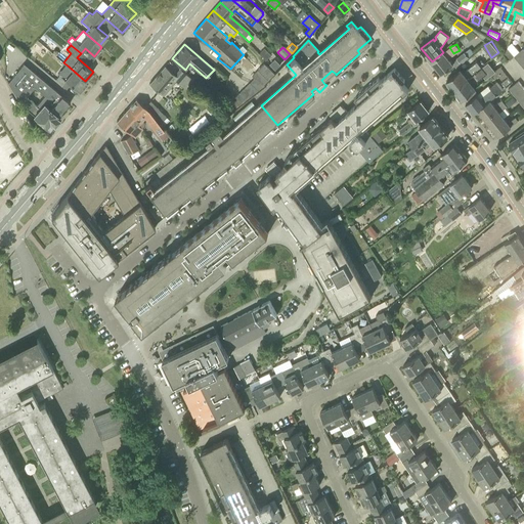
[(266,60),(271,55),(264,48),(259,53),(266,60)]
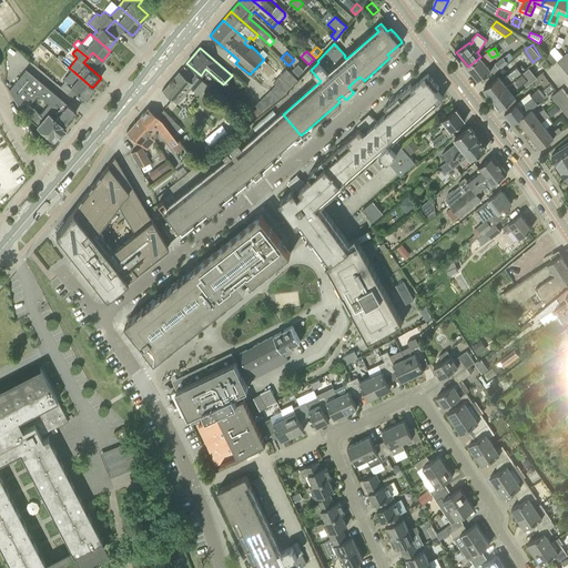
[(557,60),(550,52),(547,59),(548,60),(553,66),(557,61),(557,60)]
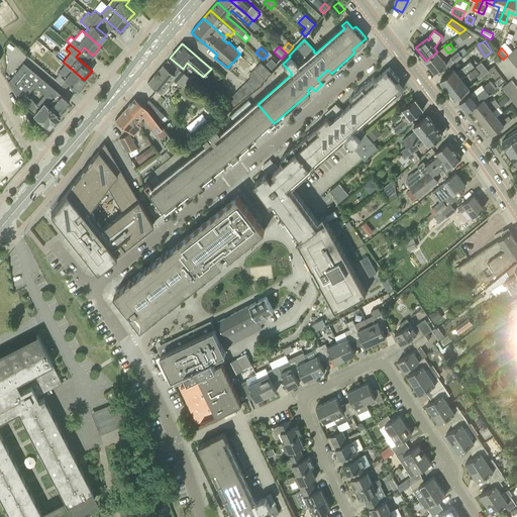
[(507,56),(511,60),(516,54),(516,48),(516,47),(507,55),(507,56)]
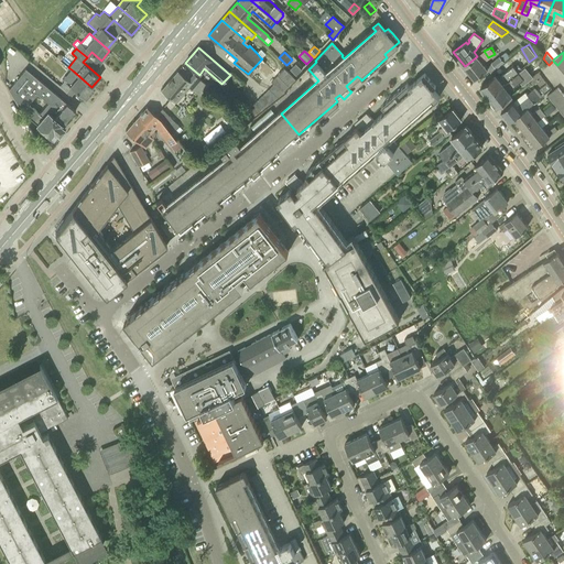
[(465,66),(475,79),(488,68),(478,56),(477,56),(465,66)]
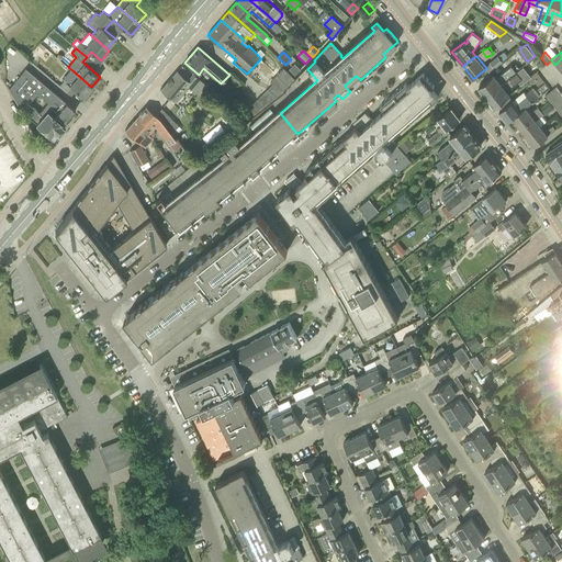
[(490,63),(495,68),(503,63),(498,56),(490,63)]
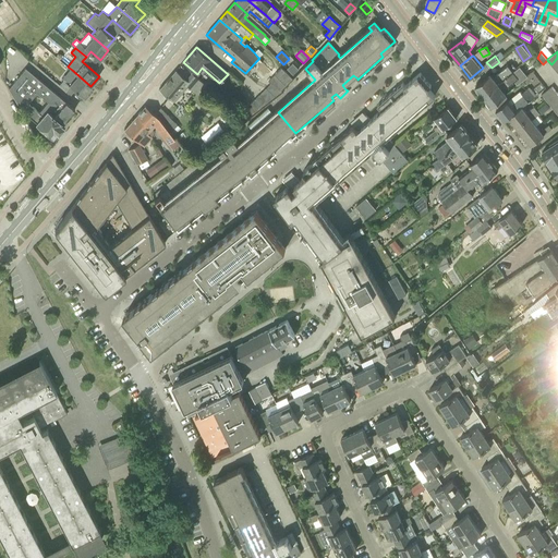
[(538,59),(533,64),(537,69),(543,64),(538,59)]
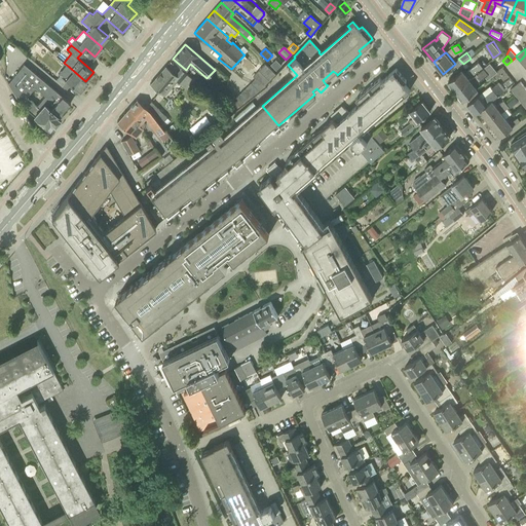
[(275,60),(270,65),(276,72),(283,66),(275,60)]
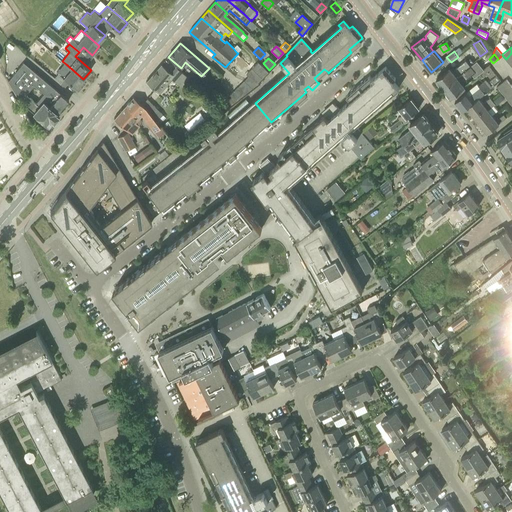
[(450,67),(437,78),(444,87),(471,66),(474,63),(470,58),(467,61),(466,60),(453,70),(450,67)]
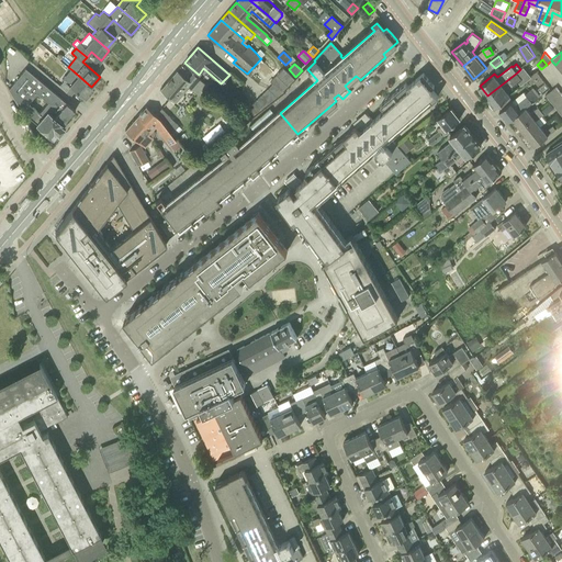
[(25,68),(17,79),(14,81),(34,98),(37,93),(48,102),(44,107),(64,124),(76,110),(25,68)]
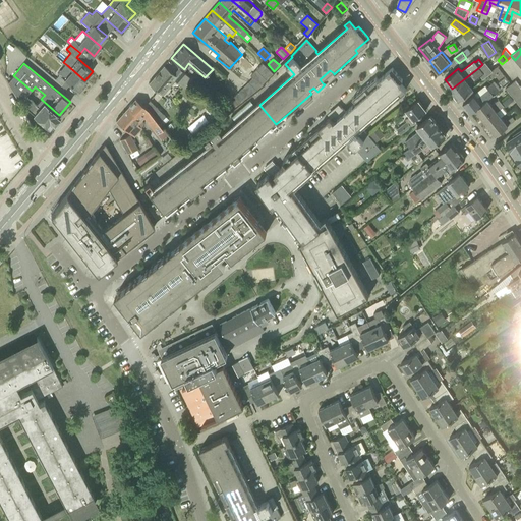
[(263,63),(256,70),(256,69),(255,70),(266,81),(267,80),(273,74),(263,63)]
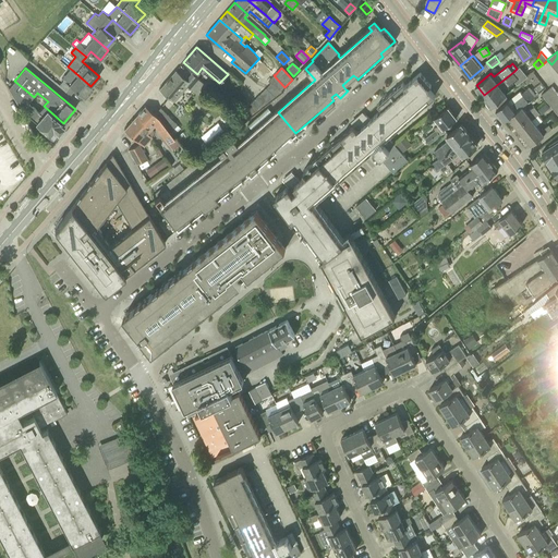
[(72,70),(59,85),(69,93),(73,88),(85,98),(93,88),(91,86),(72,70)]
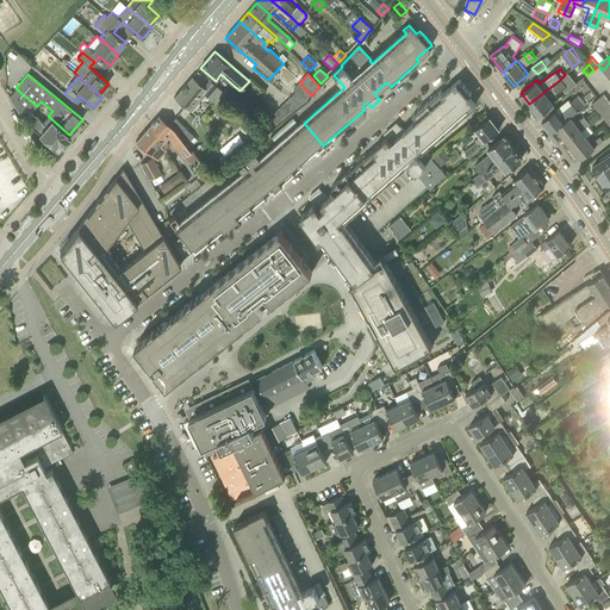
[(210,80),(204,86),(192,76),(174,98),(187,109),(203,92),(217,105),(226,94),(210,80)]
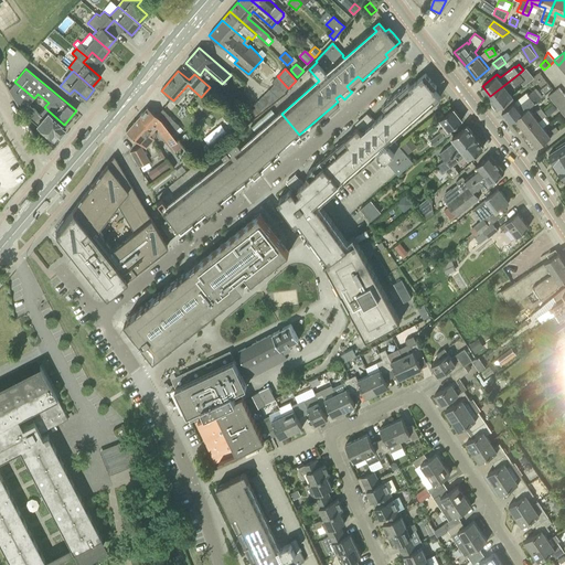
[(382,106),(383,106),(386,110),(375,120),(371,116),(370,115),(361,121),(365,126),(364,126),(361,130),(359,127),(321,160),(340,181),(376,149),(398,174),(413,161),(398,145),(393,139),(391,140),(388,138),(433,98),(436,102),(440,97),(440,96),(434,89),(437,86),(425,73),(411,86),(408,84),(382,106)]
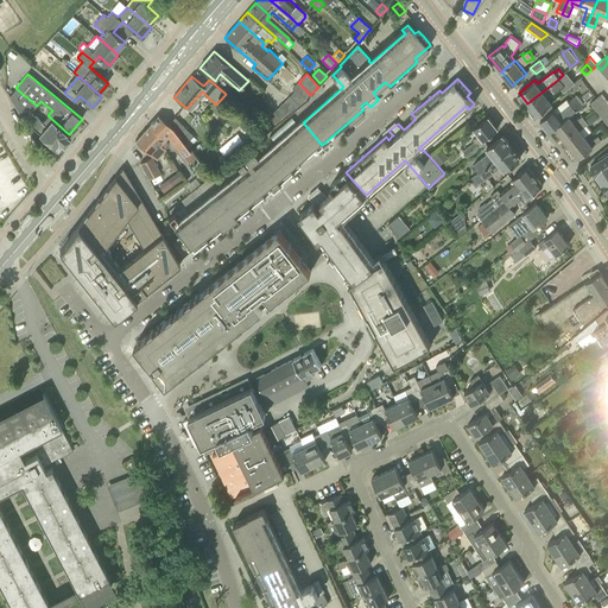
[(527,103),(536,115),(552,102),(549,99),(565,86),(559,78),(527,103)]
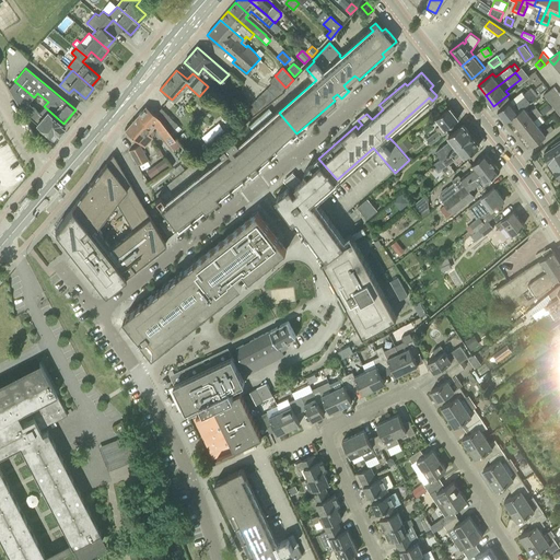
[(260,95),(269,104),(283,93),(282,92),(286,88),(275,76),(269,82),(271,84),(260,95)]
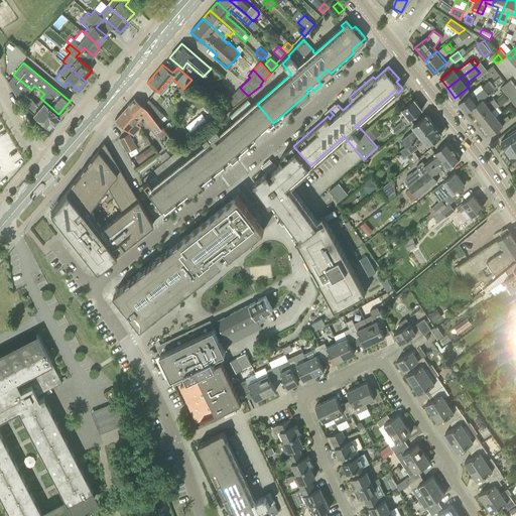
[(36,104),(26,95),(31,90),(13,75),(8,82),(20,102),(48,126),(52,121),(53,122),(58,116),(57,115),(58,114),(40,98),(36,104)]
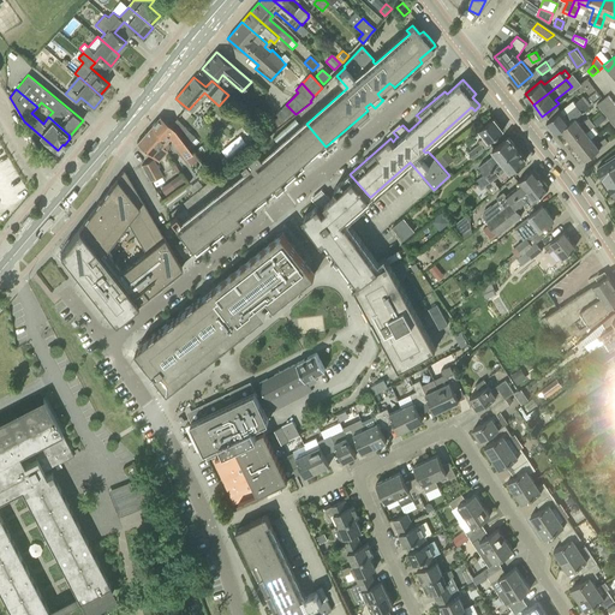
[(609,95),(604,99),(597,103),(602,109),(613,101),(609,95)]
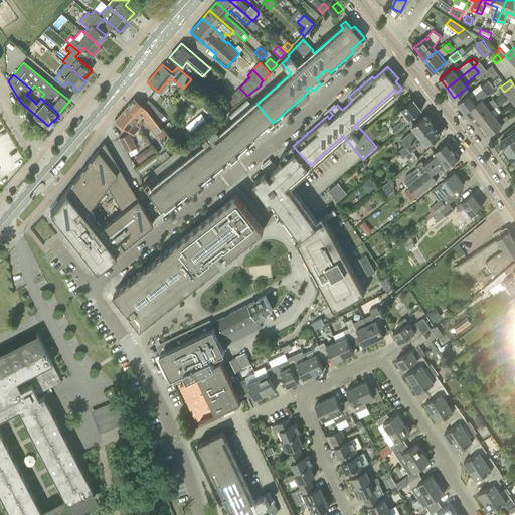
[(458,102),(465,112),(470,108),(482,99),(493,90),(489,83),(488,84),(487,81),(482,86),(481,84),(458,102)]
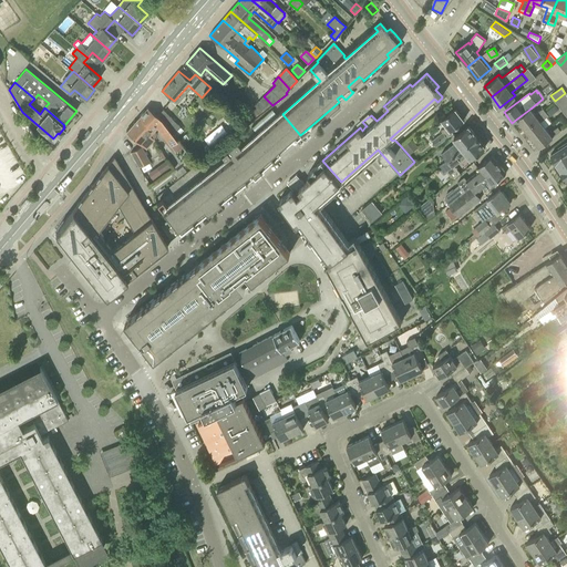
[(555,101),(559,106),(566,100),(566,94),(565,93),(555,101)]
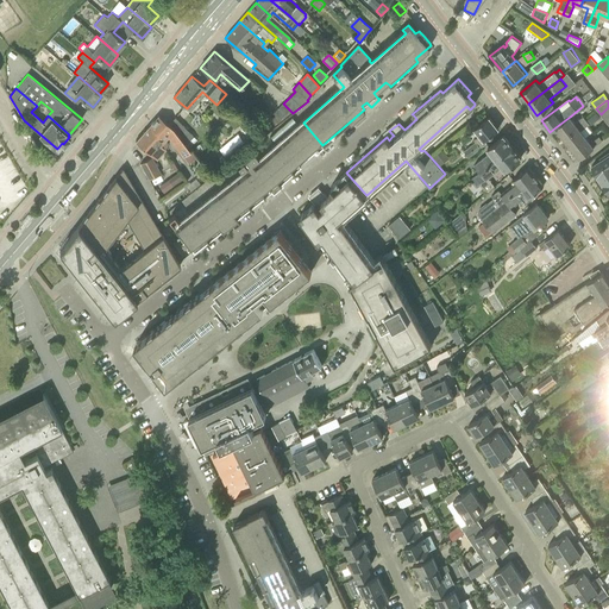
[(275,126),(293,113),(283,104),(274,113),(276,115),(270,120),(275,126)]
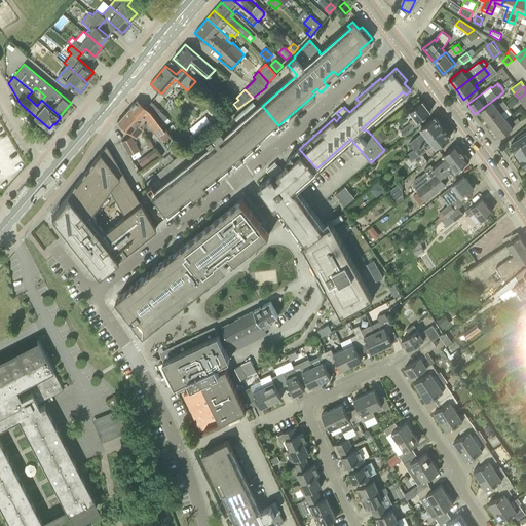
[(165,129),(163,127),(171,120),(151,101),(146,107),(137,100),(128,109),(142,119),(145,115),(159,135),(165,129)]
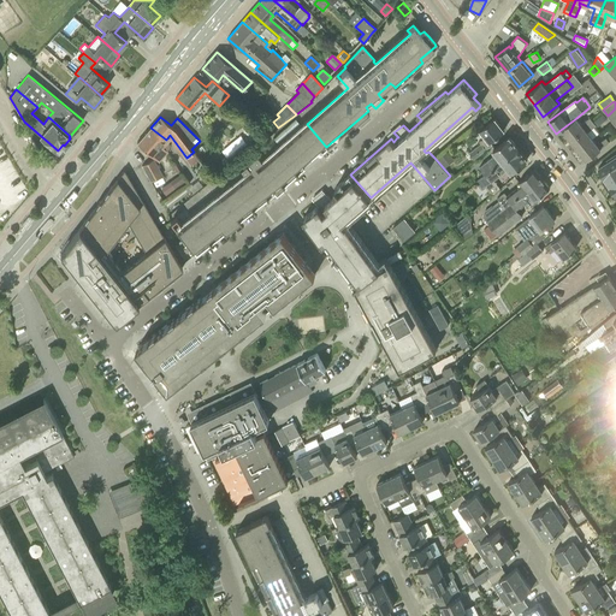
[(581,124),(576,118),(562,129),(570,140),(593,122),(590,117),(581,124)]
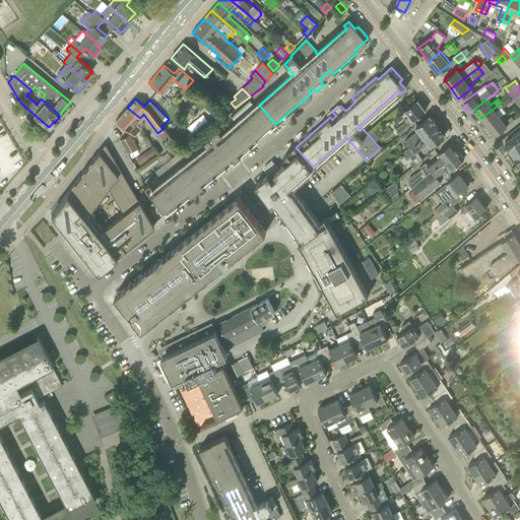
[(396,129),(400,134),(415,122),(413,120),(426,110),(417,100),(405,110),(410,116),(407,121),(396,129)]
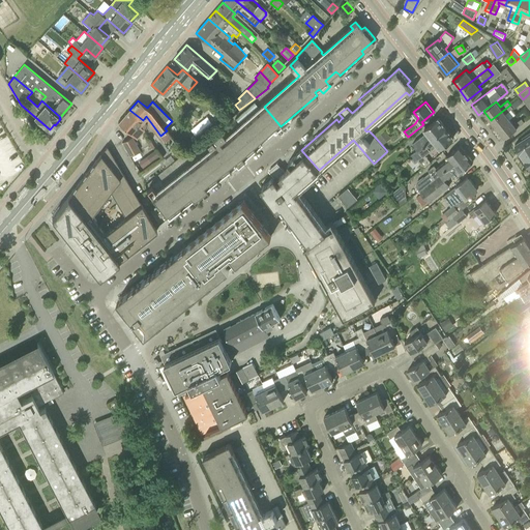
[(498,128),(510,119),(505,114),(512,108),(510,105),(491,120),(498,128)]
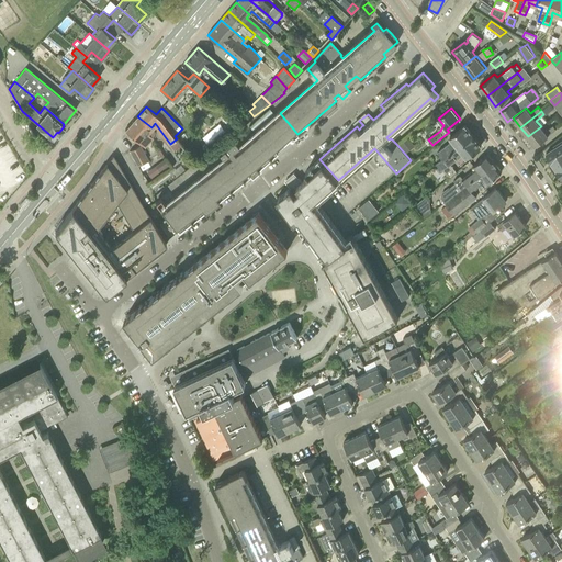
[(290,142),(298,134),(280,113),(279,114),(255,135),(240,146),(234,137),(218,150),(222,155),(224,153),(227,157),(167,206),(160,198),(156,202),(178,232),(179,232),(245,180),(245,179),(249,176),(253,180),(261,171),(259,169),(280,150),(290,142)]
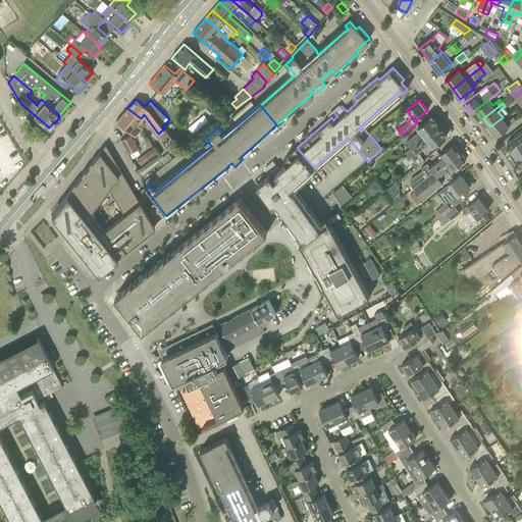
[(211,105),(206,108),(217,122),(221,119),(211,105)]
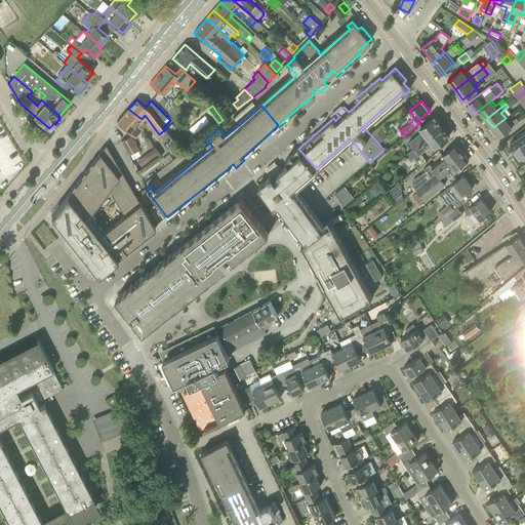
[(117,122),(129,132),(142,119),(128,109),(117,122)]
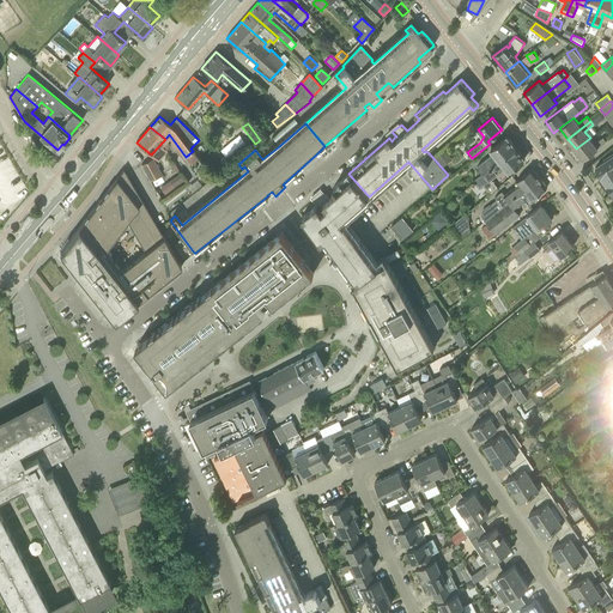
[(516,147),(508,135),(491,149),(495,152),(478,165),(484,174),(516,147)]
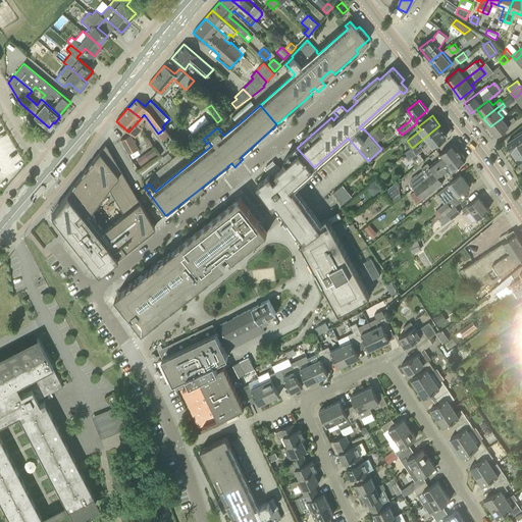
[(490,126),(497,136),(516,120),(514,116),(507,122),(503,117),(490,126)]
